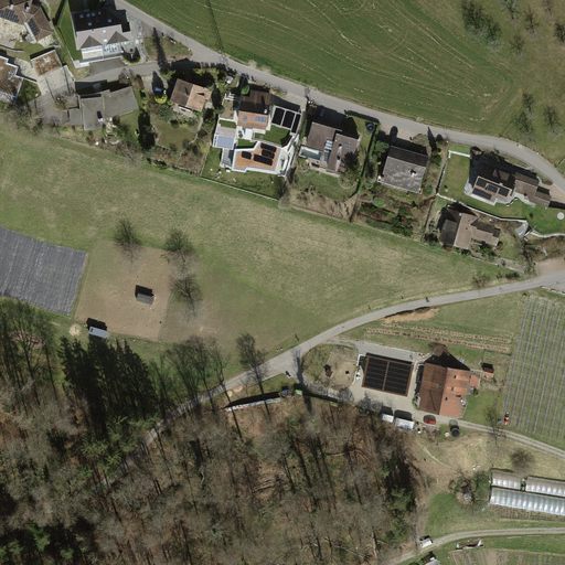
[(0,0),(0,12),(22,20),(32,38),(50,28),(39,8),(30,6),(31,0),(0,0)]
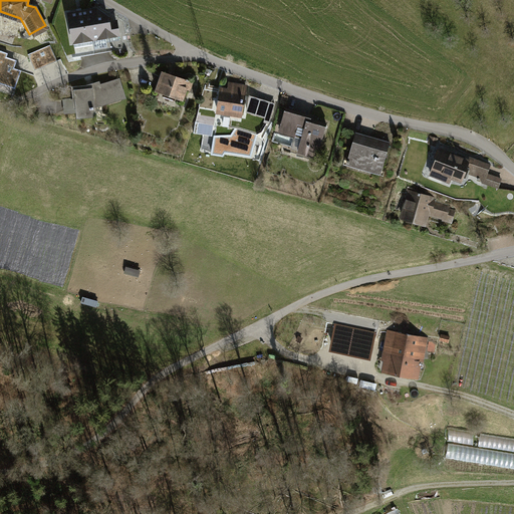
[(96,9),(88,10),(93,39),(119,35),(116,21),(109,22),(108,16),(96,9)]
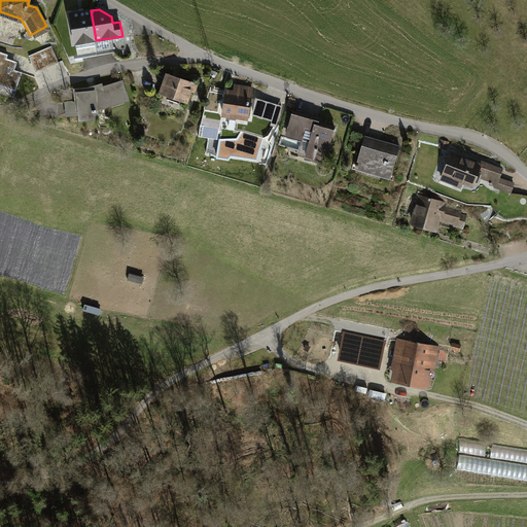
[(96,40),(91,10),(70,14),(75,44),(96,40)]
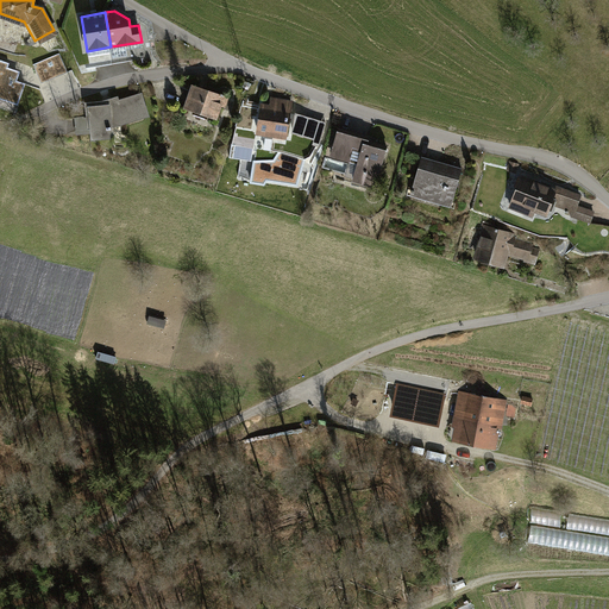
[(7,64),(0,61),(0,101),(6,104),(6,100),(18,104),(26,80),(5,73),(7,64)]
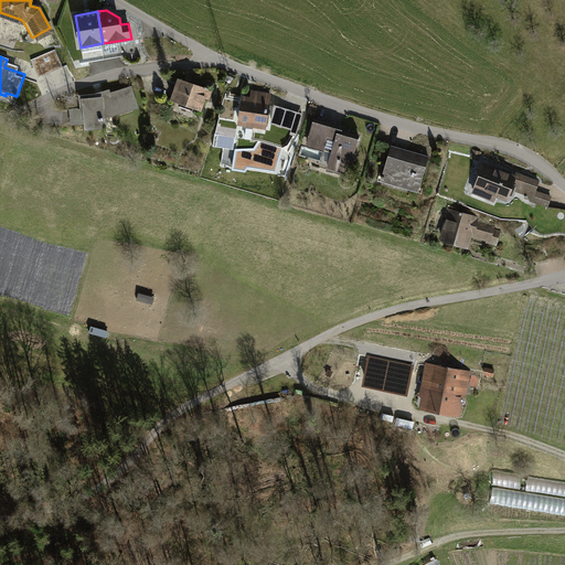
[(208,88),(179,78),(172,99),(201,108),(208,88)]
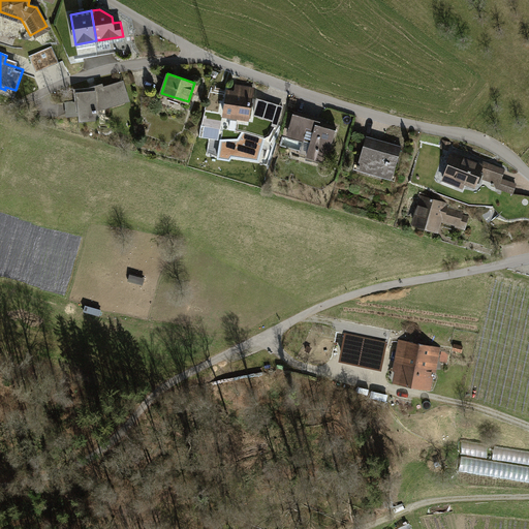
[(90,90),(76,91),(80,119),(94,118),(93,106),(102,105),(103,106),(127,98),(122,83),(102,89),(101,86),(90,90)]
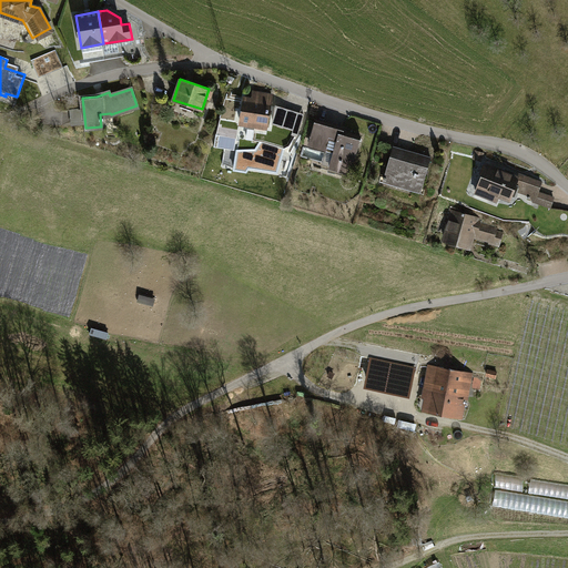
[(255,99),(244,98),(241,122),(267,125),(272,94),(256,92),(255,99)]
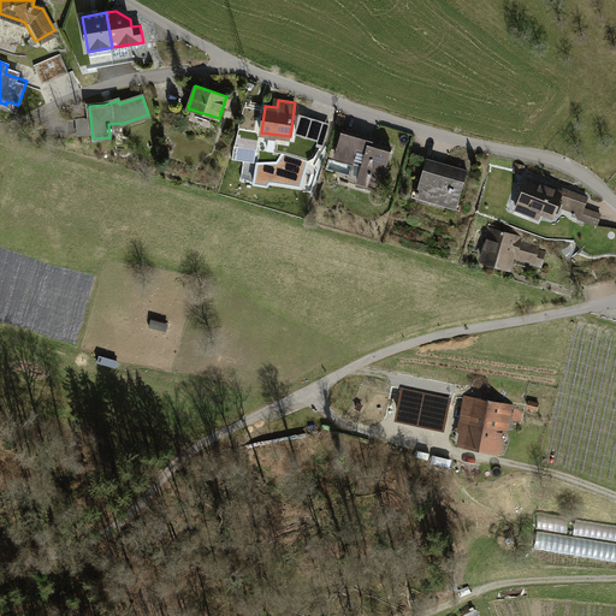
[(330,124),(307,117),(301,136),(324,143),(330,124)]
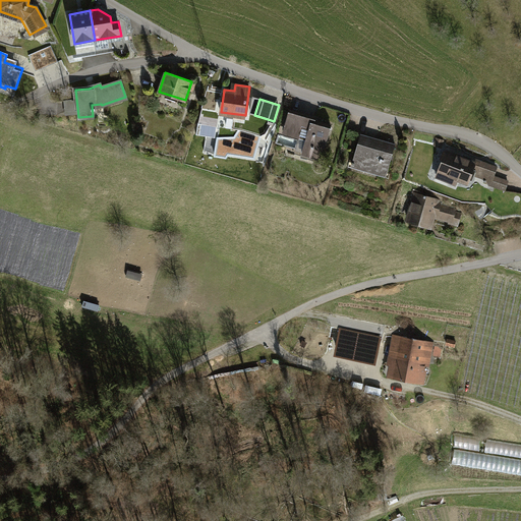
[(290,114),(285,130),(302,135),(299,146),(305,148),(304,153),(323,159),(332,127),(315,122),(314,126),(304,123),(305,119),(290,114)]
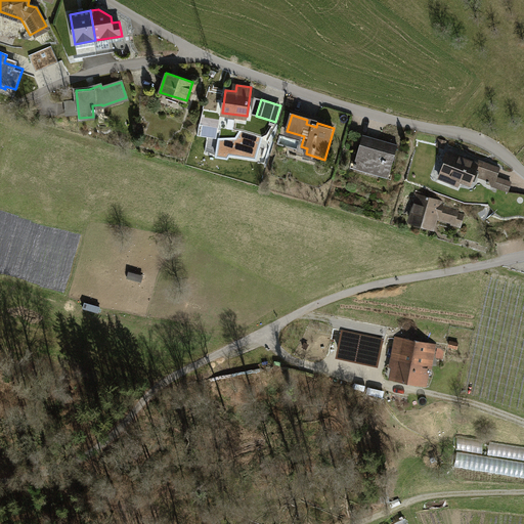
[(256,159),(263,137),(243,130),(236,138),(219,138),(216,156),(226,158),(229,154),(256,159)]
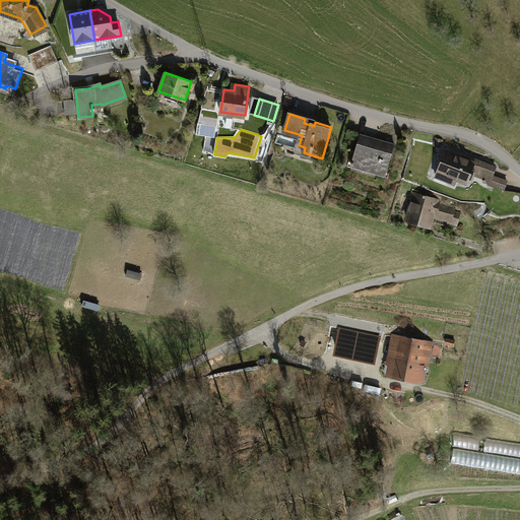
[(361,136),(352,166),(384,174),(393,144),(361,136)]
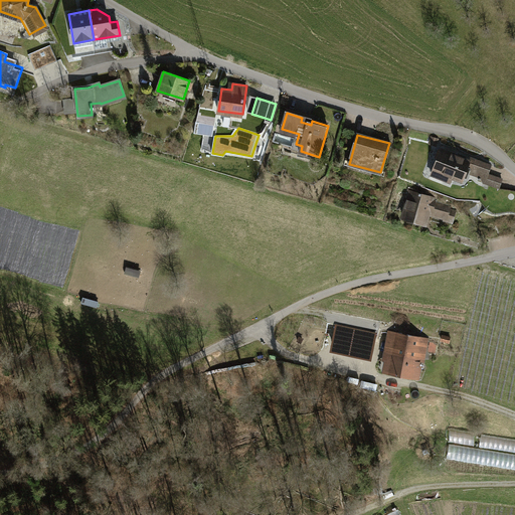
[(471,160),(442,149),(432,175),(443,179),(445,175),(463,181),(471,160)]
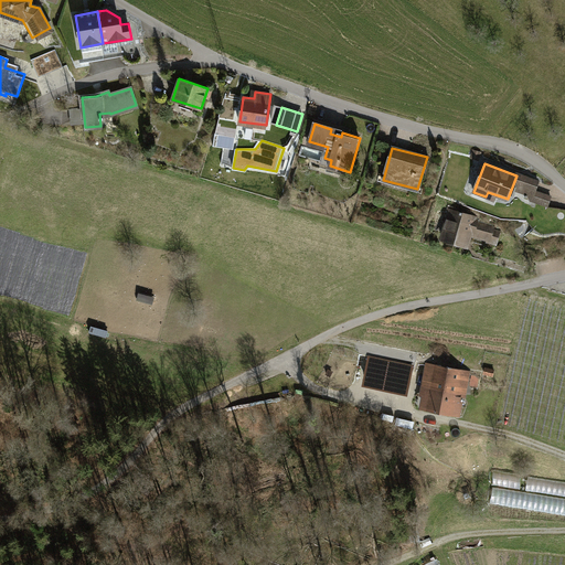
[(539,181),(522,176),(516,190),(528,194),(528,196),(547,205),(551,196),(535,191),(539,181)]
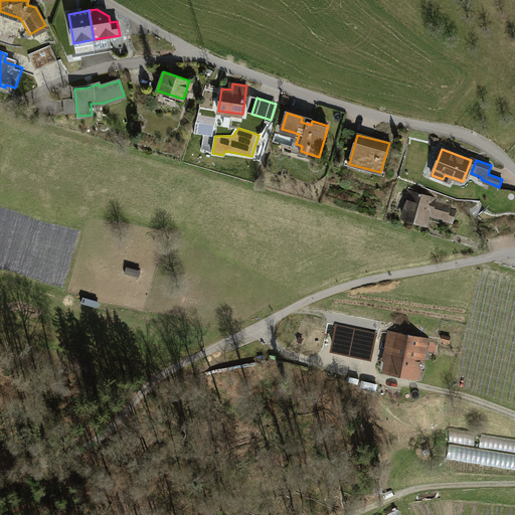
[(410,193),(403,218),(425,224),(430,211),(448,216),(447,220),(453,221),(455,212),(449,211),(451,206),(436,202),(437,200),(410,193)]
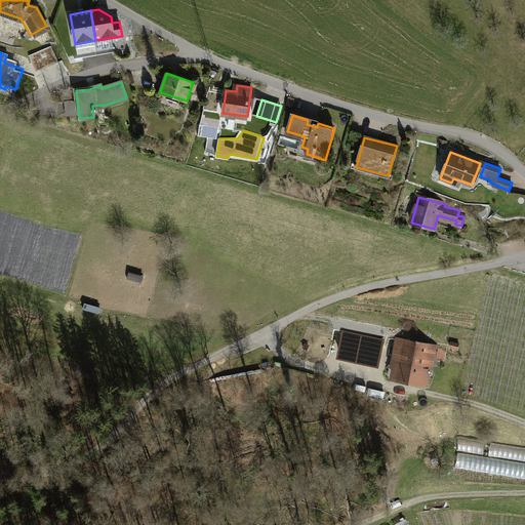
[(382,340),(344,332),(339,353),(377,362),(382,340)]
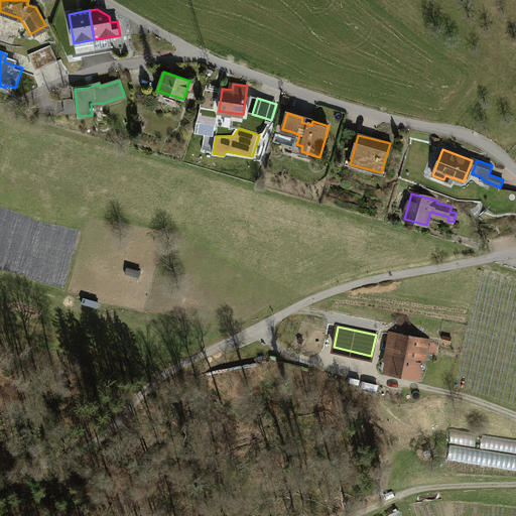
[(394,334),(390,354),(422,359),(425,339),(394,334)]
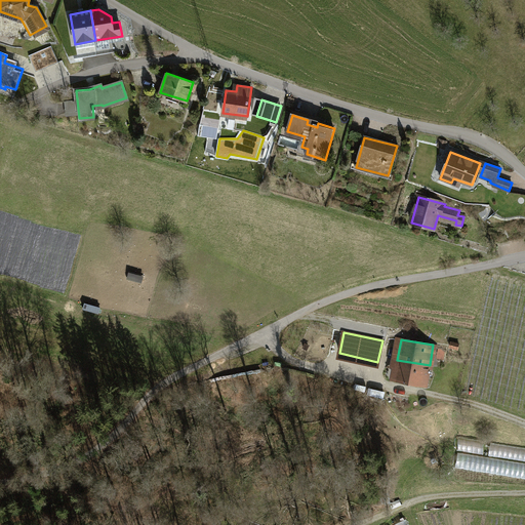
[(430,365),(397,360),(394,379),(426,385),(430,365)]
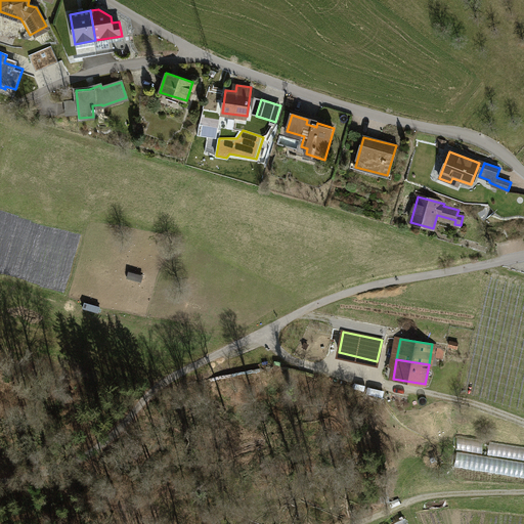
[(461,437),(456,468),(523,476),(523,460),(483,454),(485,440),(461,437)]
